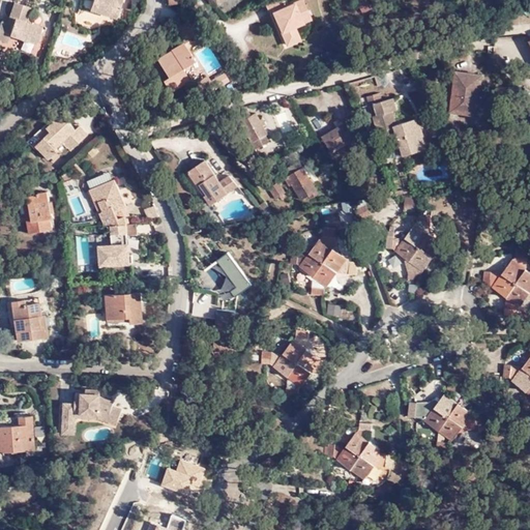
[(88,12),(91,1),(87,0),(84,0),(81,10),(88,12)]
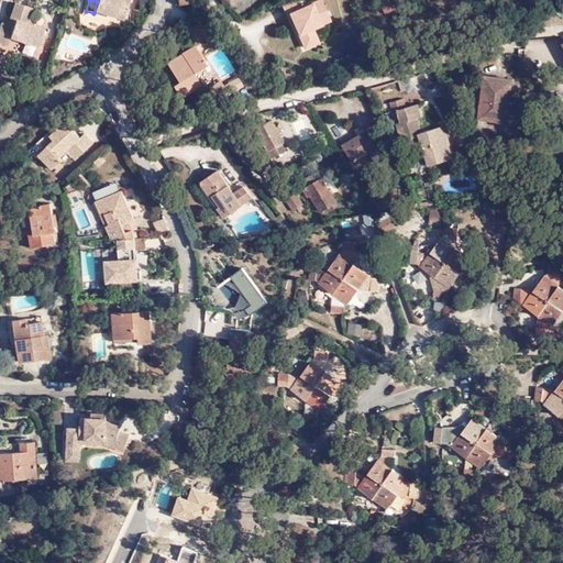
[(97,0),(99,0),(96,11),(123,20),(129,0),(97,0)]
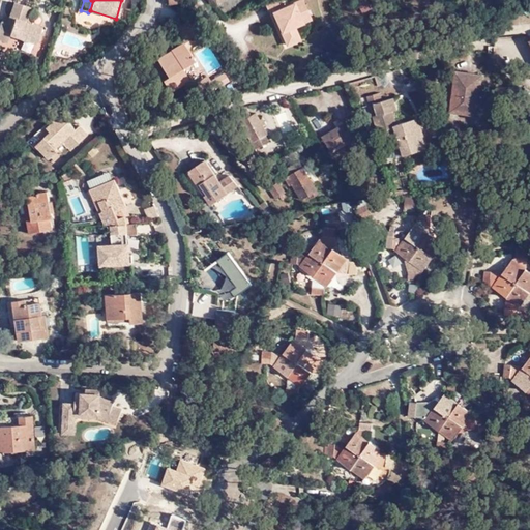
[(285,0),(265,0),(269,9),(272,8),(286,2),(285,0)]
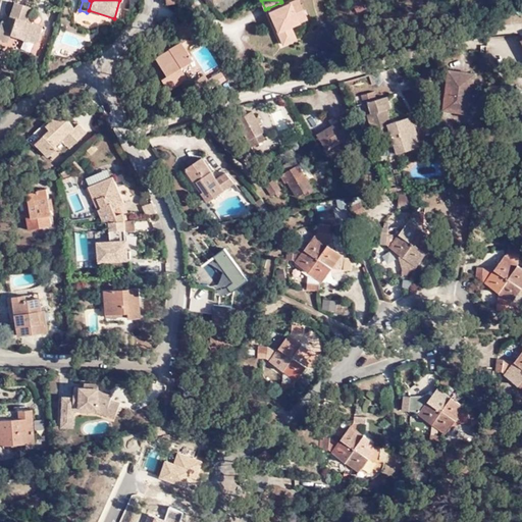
[(299,0),(293,0),(282,5),(269,10),(283,43),(296,38),(291,24),(308,17),(299,0)]
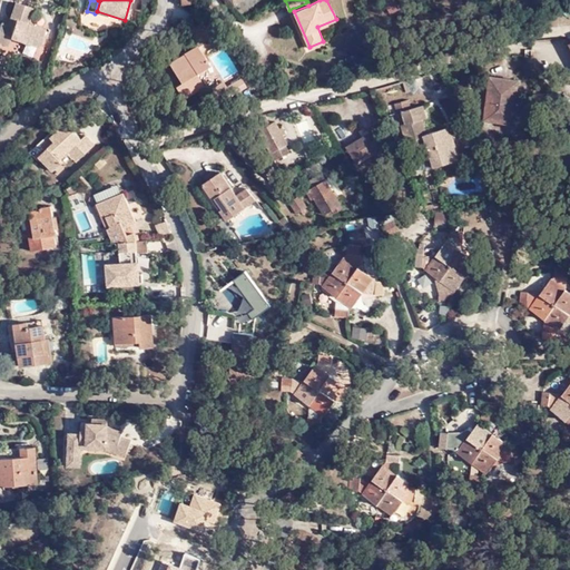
[(38,47),(43,29),(26,22),(30,8),(13,2),(7,25),(0,22),(0,43),(7,46),(9,38),(38,47)]
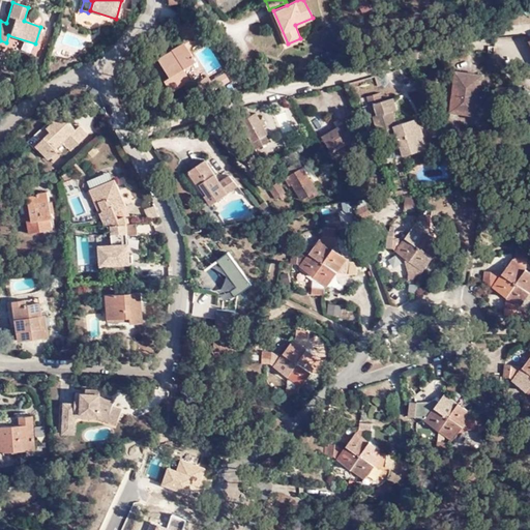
[(287,5),(286,2),(272,8),(273,10),(287,5)]
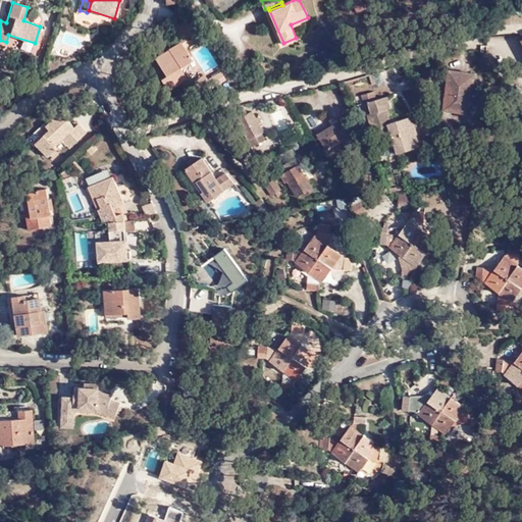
[(191,59),(180,42),(168,49),(169,51),(156,59),(167,76),(161,81),(167,92),(169,91),(175,87),(174,86),(187,77),(179,66),(191,59)]
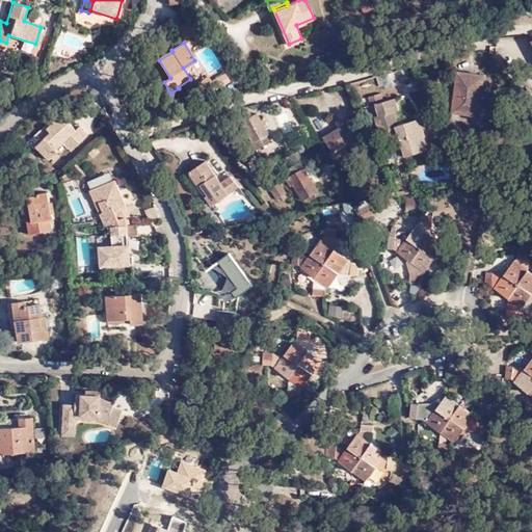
[(484,75),(458,71),(452,110),(478,115),(484,75)]
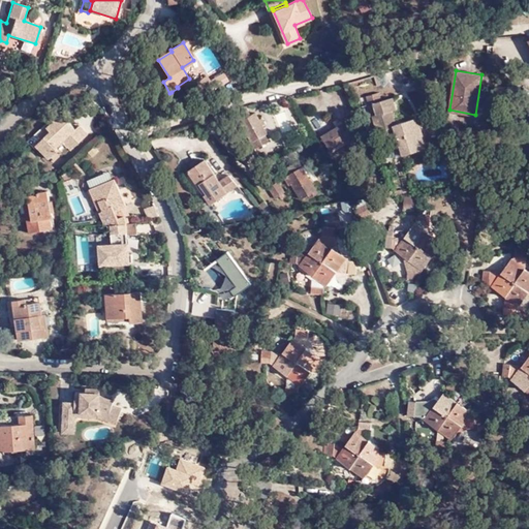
[(223,71),(210,81),(211,83),(205,86),(207,90),(213,86),(214,88),(228,80),(223,71)]
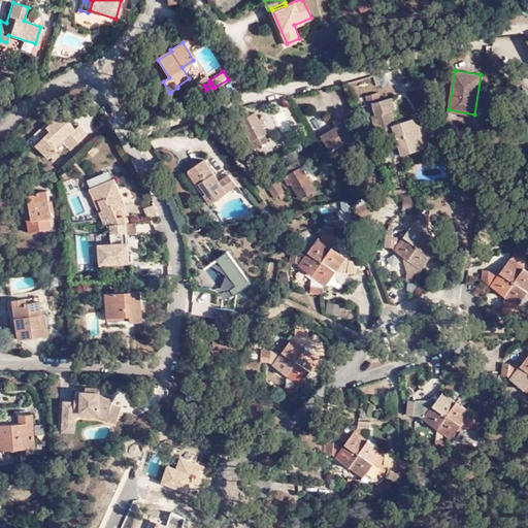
[(210,83),(209,80),(206,75),(194,81),(195,84),(198,89),(199,90),(204,86),(210,83)]
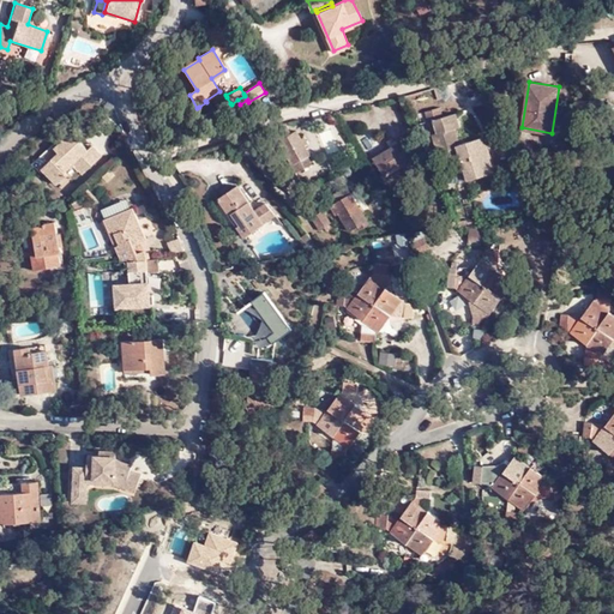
[(230,103),(227,97),(216,104),(220,110),(230,103)]
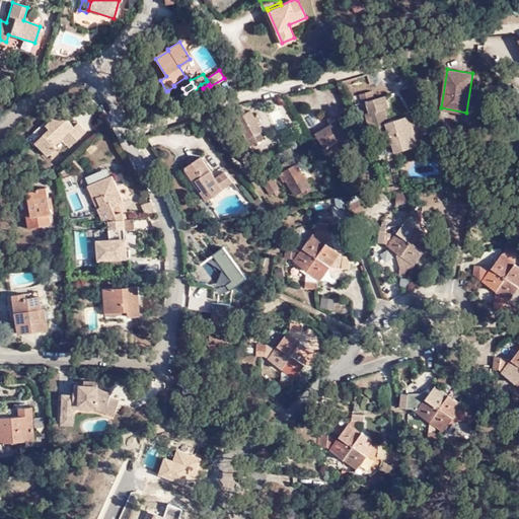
[(413,132),(411,123),(405,124),(403,116),(387,121),(383,107),(387,105),(383,95),(373,98),(371,89),(358,93),(361,102),(366,100),(369,112),(366,113),(370,128),(379,126),(383,139),(390,137),(394,150),(418,144),(414,132),(413,132)]
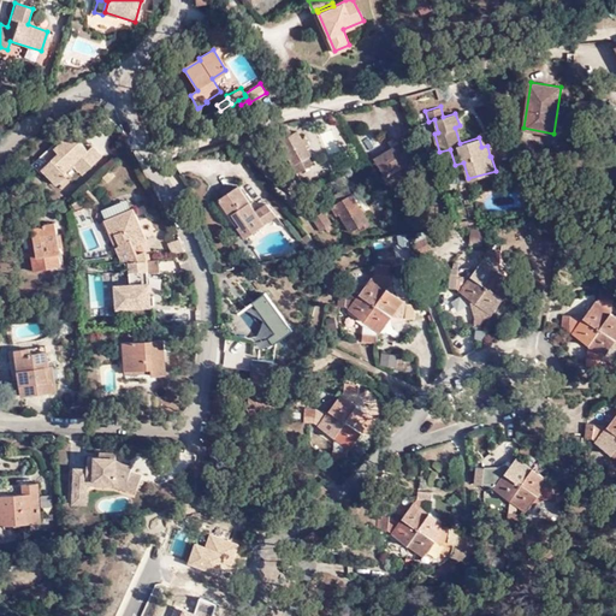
[(292,163),(302,158),(298,152),(307,147),(306,143),(308,142),(304,135),(302,137),(297,129),(291,131),(288,124),(276,131),(292,163)]
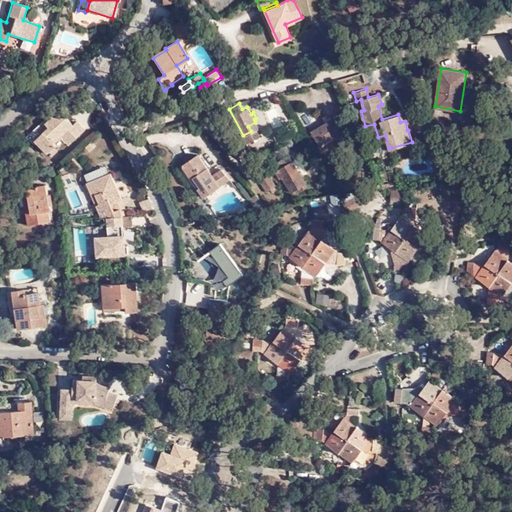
[(72,127),(59,111),(45,122),(49,127),(33,140),(44,153),(54,146),(52,143),(59,137),(67,147),(84,132),(76,123),(72,127)]
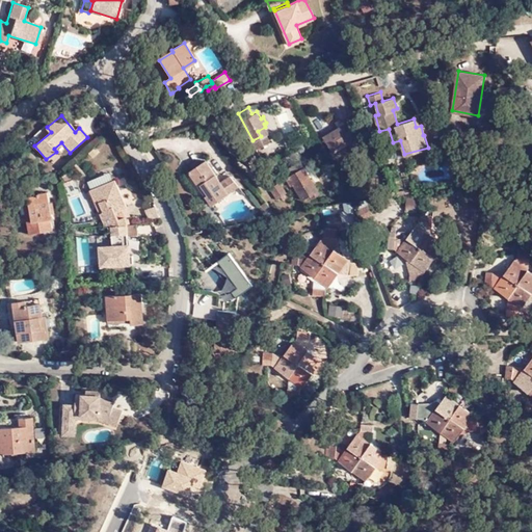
[(353,123),(346,127),(340,131),(337,127),(322,135),(323,137),(321,138),(323,141),(325,140),(331,152),(361,134),(353,123)]
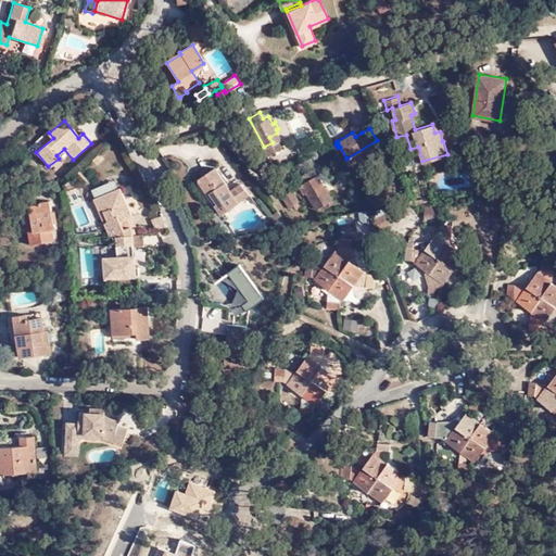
[(269,137),(273,142),(280,138),(277,133),(269,137)]
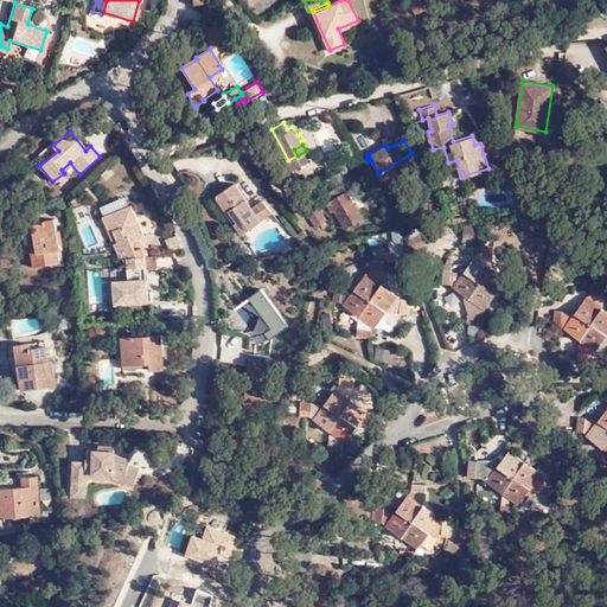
[(295,174),(280,183),(287,191),(300,184),(295,174)]
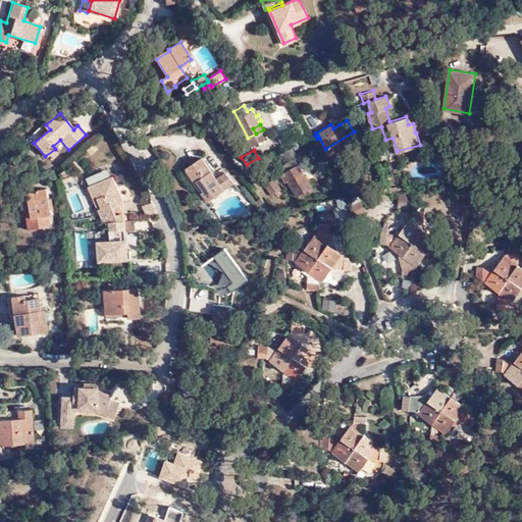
[(199,186),(204,193),(209,201),(225,190),(235,183),(226,173),(217,179),(203,157),(183,170),(194,189),(199,186)]
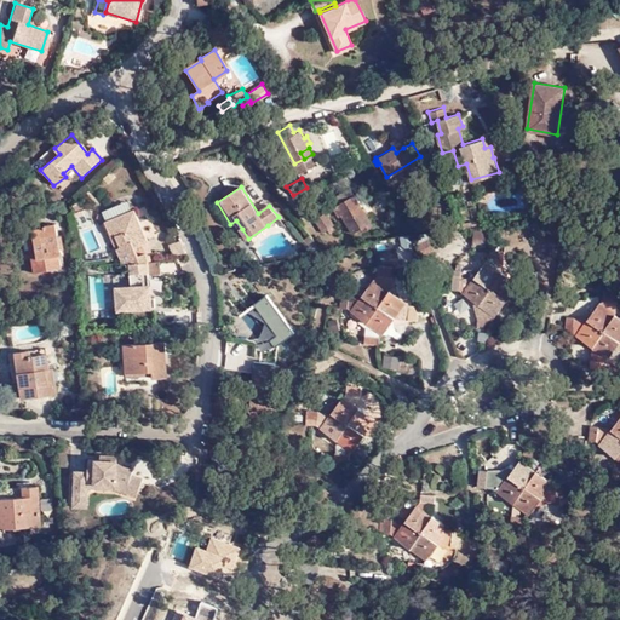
[(332,197),(336,205),(354,194),(349,188),(332,197)]
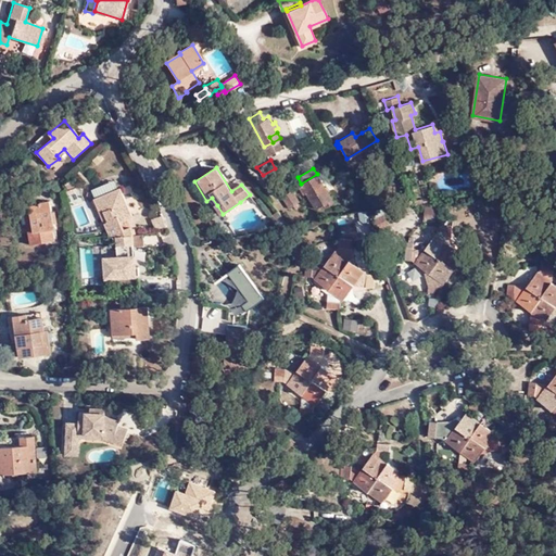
[(317,174),(301,184),(299,185),(303,193),(306,191),(315,207),(324,203),(325,205),(332,201),(317,174)]
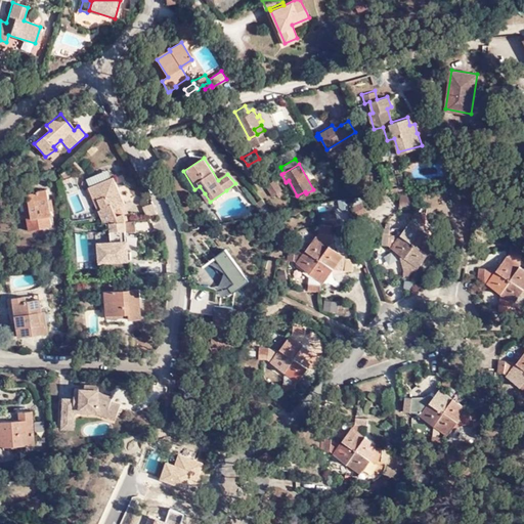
[(99,208),(103,220),(110,220),(125,219),(125,211),(117,214),(114,206),(124,202),(114,175),(90,184),(94,194),(97,193),(102,207),(99,208)]
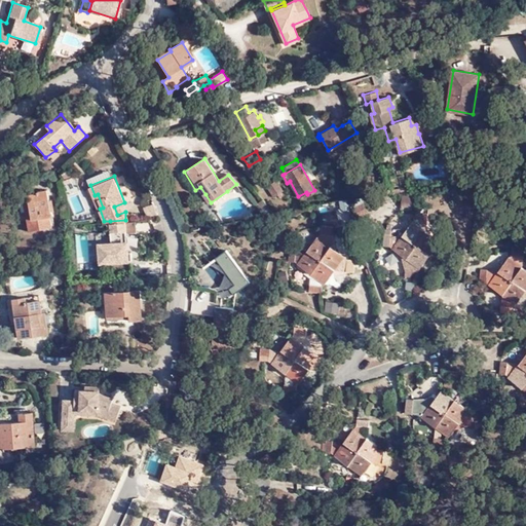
[(286,195),(275,180),(267,185),(277,200),(286,195)]
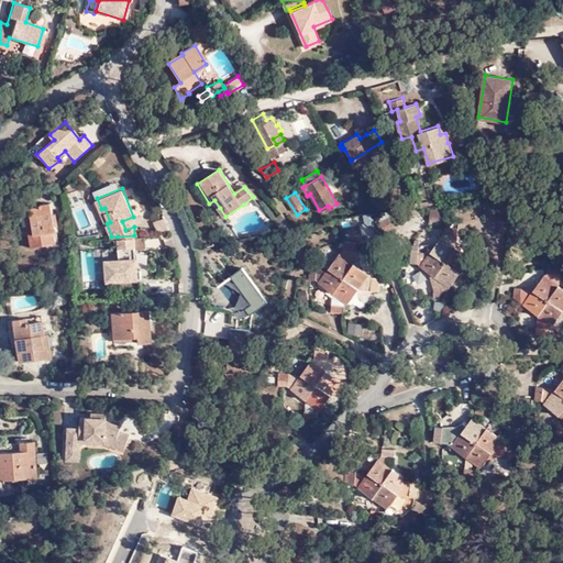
[(418,202),(419,208),(437,206),(435,199),(418,202)]
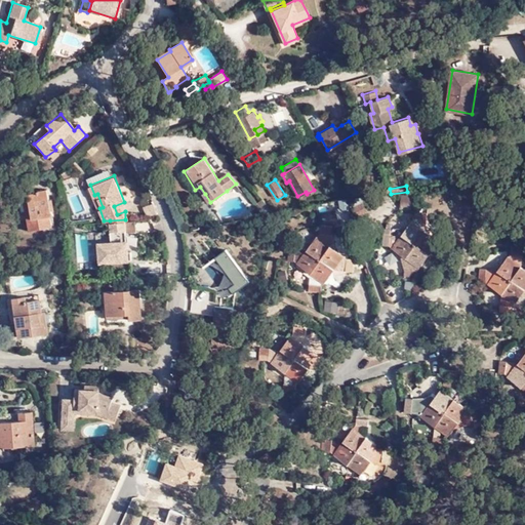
[(200,197),(205,194),(200,187),(195,190),(200,197)]
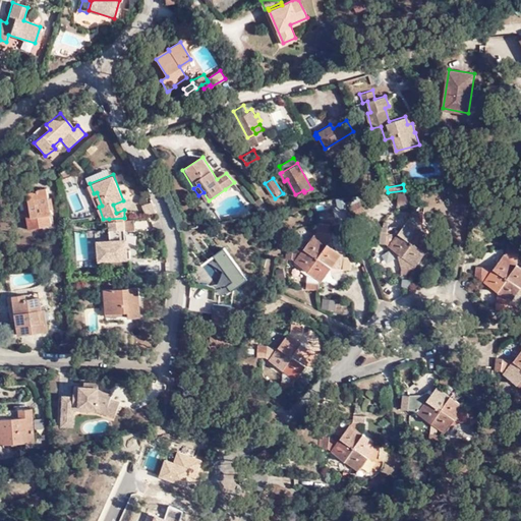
[(49,208),(46,186),(36,188),(36,190),(21,192),(27,228),(49,225),(48,214),(51,213),(49,208)]
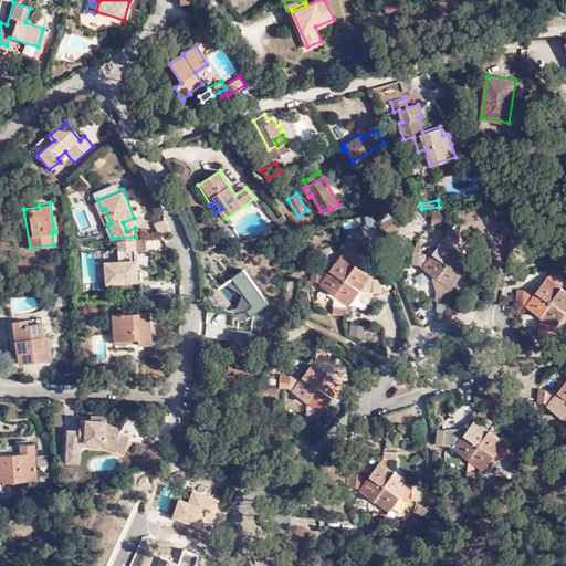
[(364,216),(365,227),(375,224),(373,215),(364,216)]
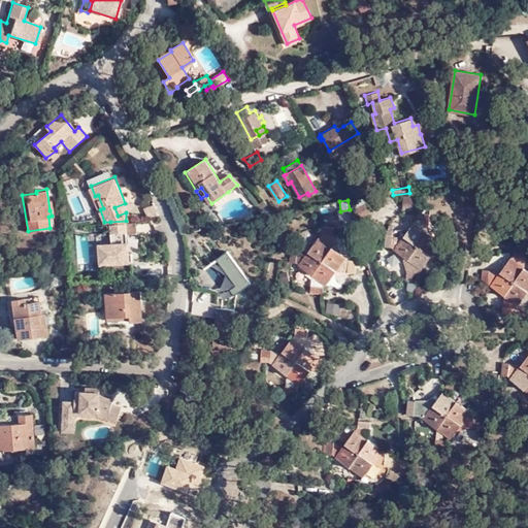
[(418,275),(420,273),(430,259),(431,258),(434,239),(427,234),(427,232),(428,217),(416,215),(416,216),(416,217),(416,222),(416,223),(403,238),(391,238),(392,233),(385,233),(384,249),(390,250),(401,259),(402,260),(405,274),(405,281),(407,281),(417,282),(417,276),(418,275)]
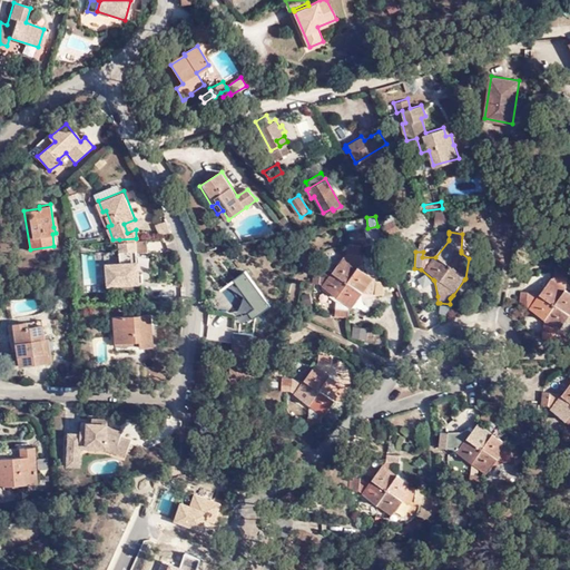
[(138,261),(136,238),(119,239),(119,251),(120,268),(114,269),(115,282),(143,279),(141,261),(138,261)]
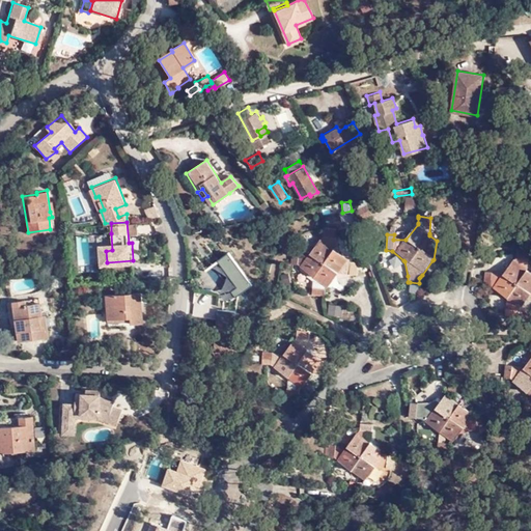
[(446,244),(438,238),(437,241),(434,259),(442,249),(446,244)]
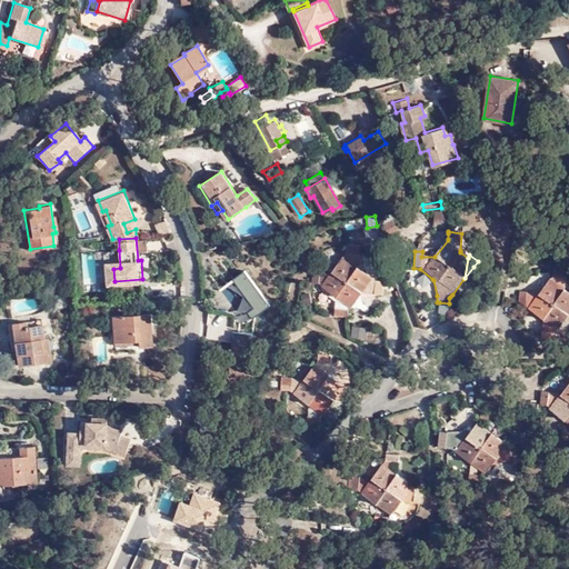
[(348,309),(362,292),(371,280),(372,279),(342,256),(327,277),(318,277),(319,270),(311,269),(310,283),(317,283),(329,293),(327,297),(333,301),(333,317),(347,318),(347,311),(348,309)]
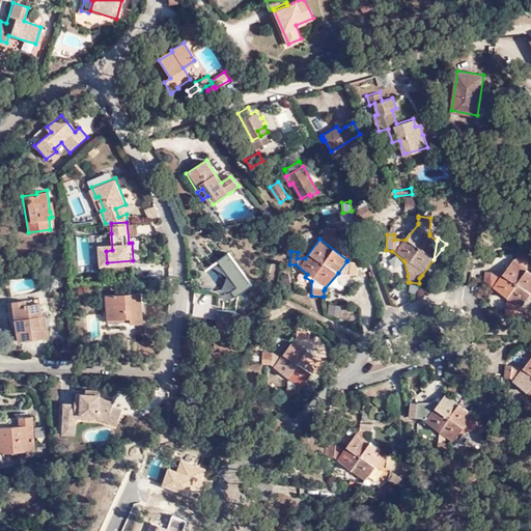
[(444,261),(445,249),(442,249),(434,259),(432,260),(444,261)]
